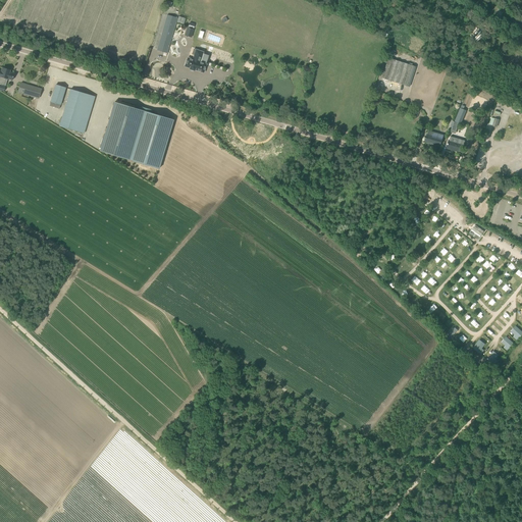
[(167,53),(177,17),(167,14),(157,50),(167,53)]
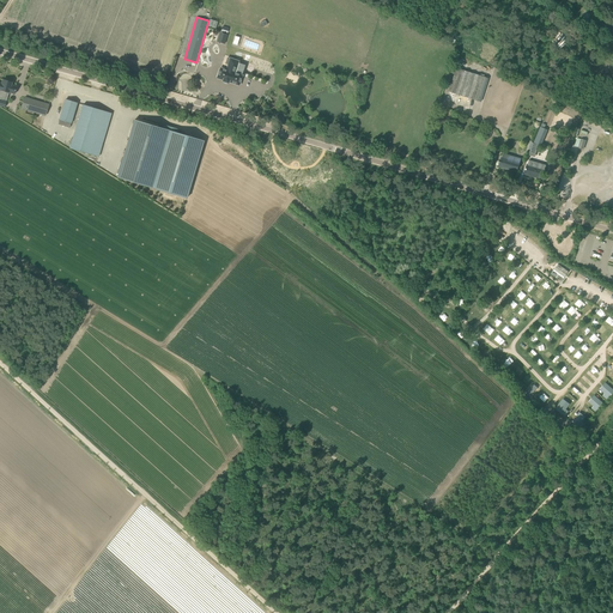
[(224,43),(228,34),(220,32),(217,42),(224,43)]
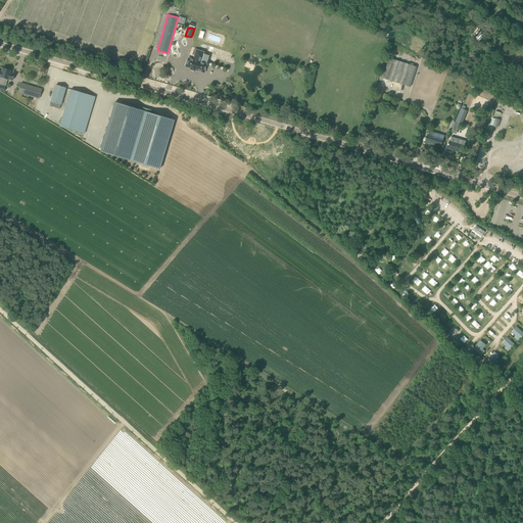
[(195,55),(193,60),(188,59),(186,66),(191,67),(190,69),(195,70),(195,69),(204,73),(206,64),(200,62),(203,52),(194,49),(192,54),(195,55)]
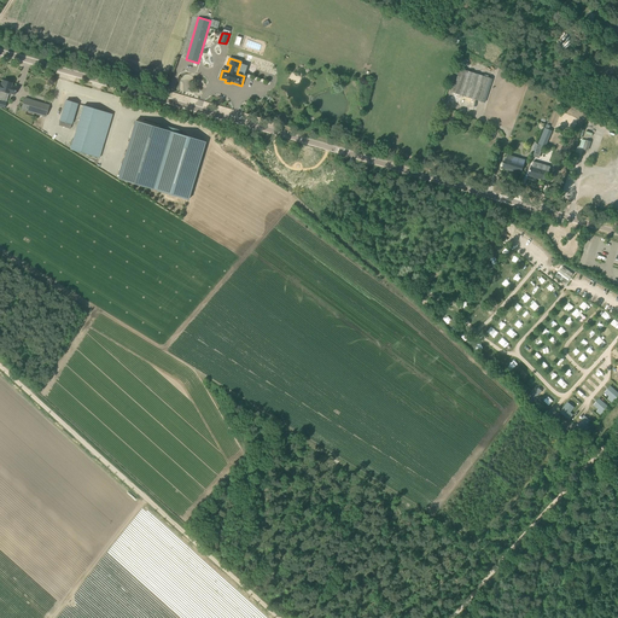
[(493,79),(487,77),(460,69),(453,93),(485,103),(493,79)]
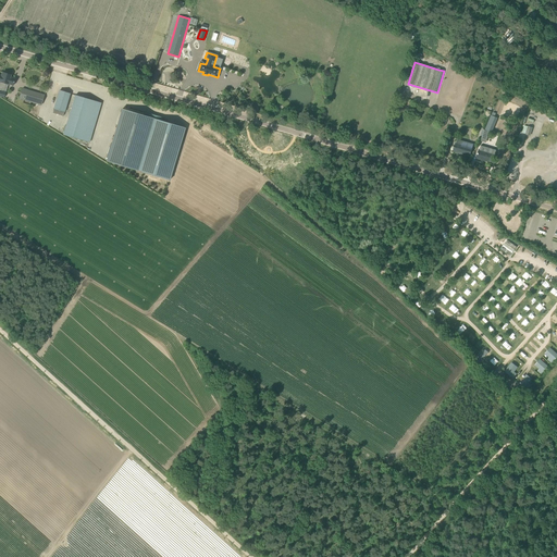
[(0,90),(4,91),(7,84),(9,84),(13,85),(15,78),(11,77),(11,75),(10,74),(8,73),(7,74),(3,72),(2,76),(0,75),(0,90)]
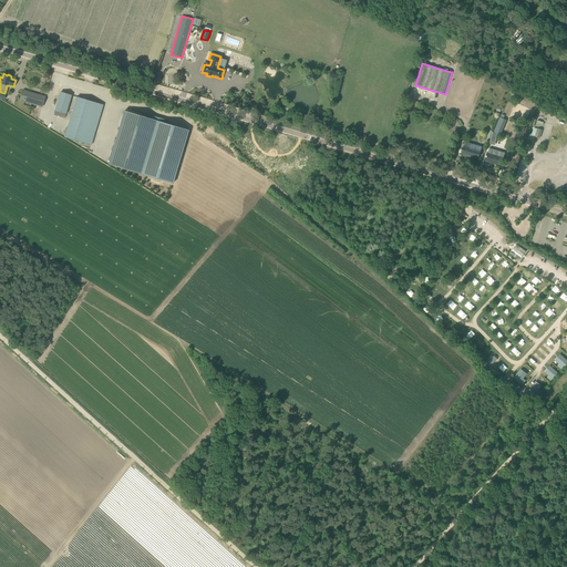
[(42,106),(45,96),(22,90),(20,100),(42,106)]
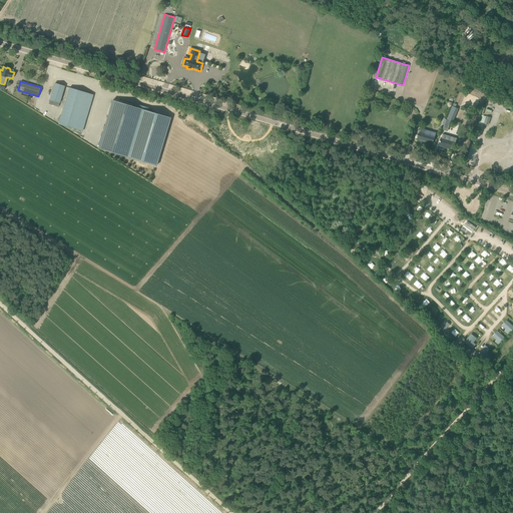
[(58,107),(64,86),(55,83),(49,104),(58,107)]
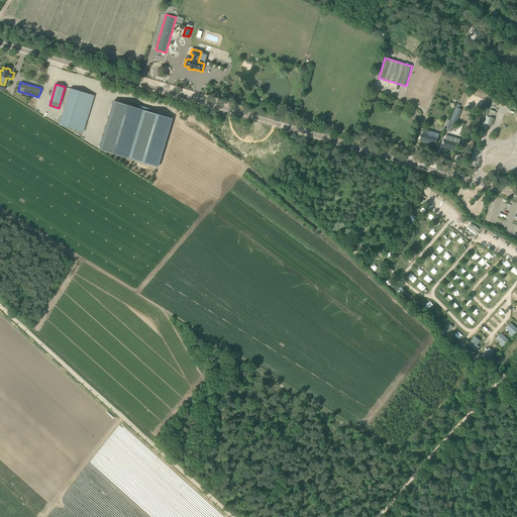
[(83,132),(94,96),(70,88),(60,125),(83,132)]
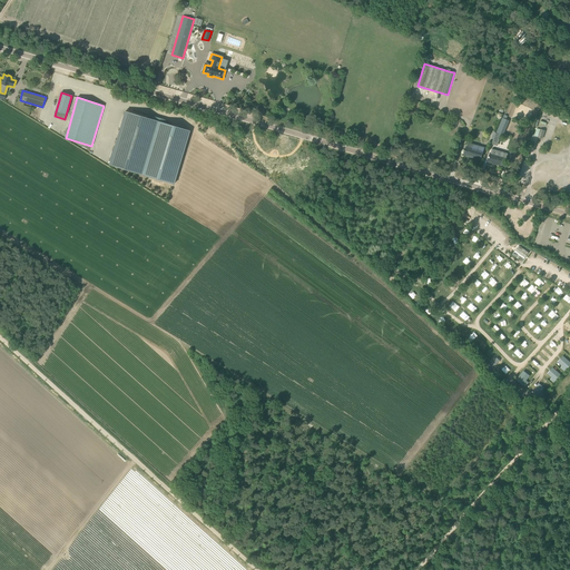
[(199,97),(198,104),(219,109),(220,106),(224,106),(224,102),(199,97)]
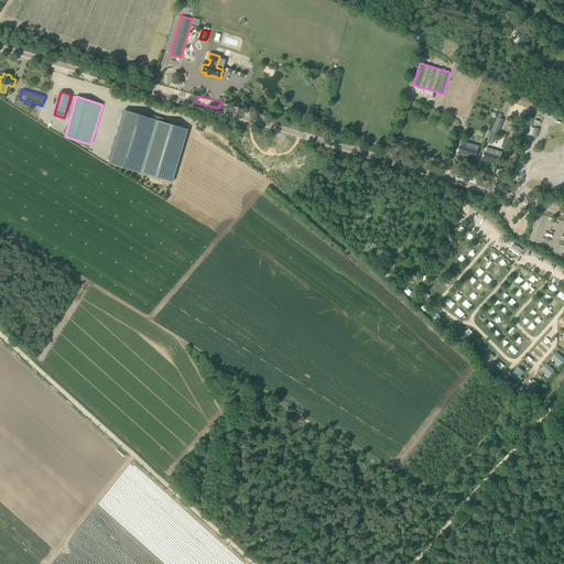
[(141,173),(156,120),(125,110),(109,163),(141,173)]
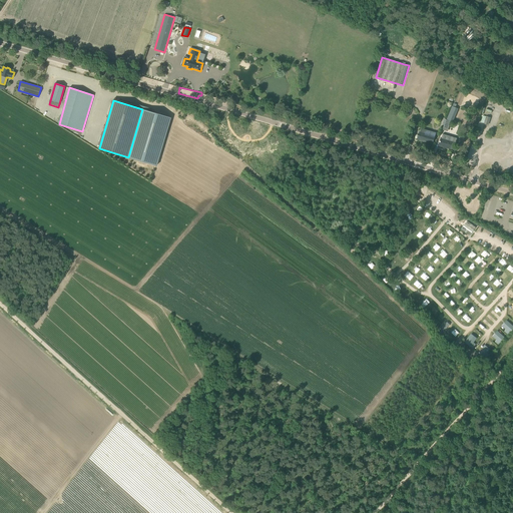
[(447,119),(450,120),(451,121),(456,108),(453,106),(447,119)]
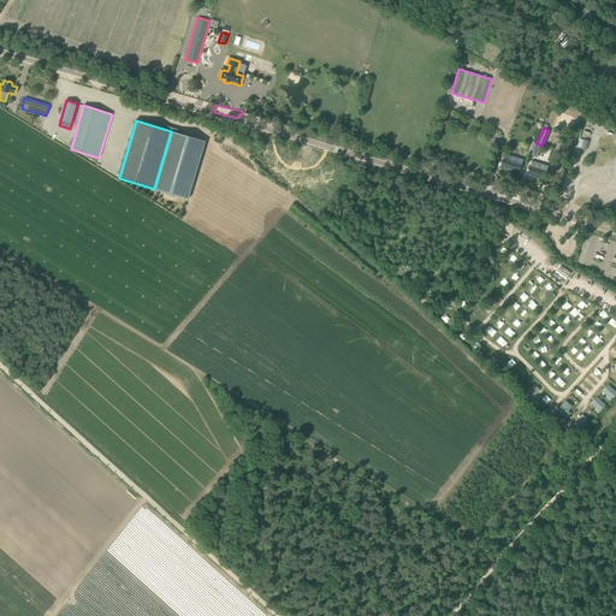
[(188,199),(206,141),(171,131),(154,189),(188,199)]
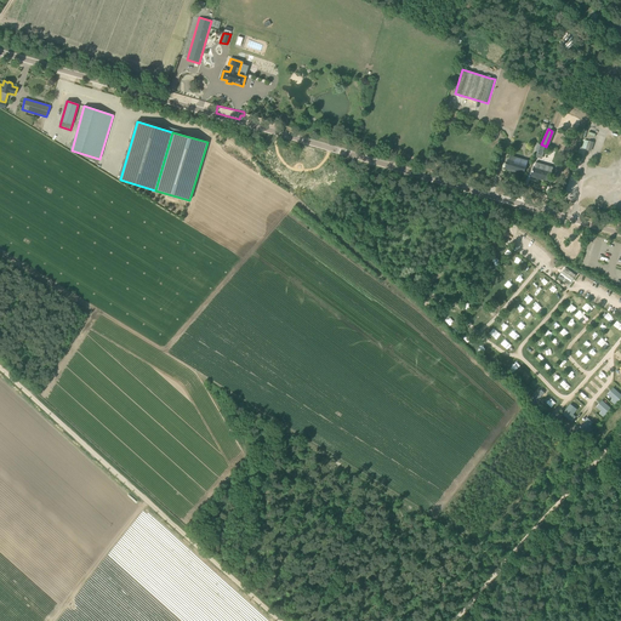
[(506,169),(524,174),(528,160),(511,155),(508,164),(507,164),(506,169)]
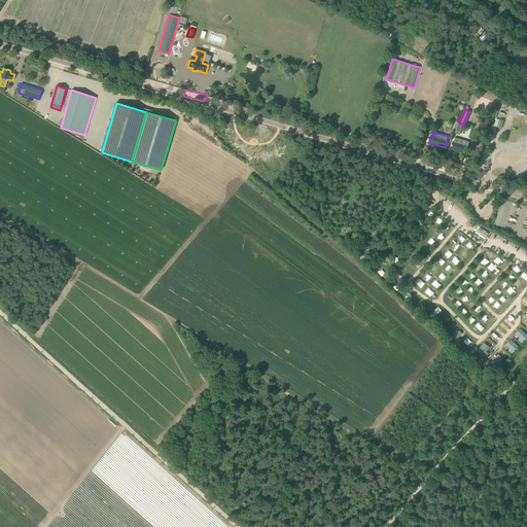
[(452,145),(451,149),(466,153),(468,146),(454,142),(453,145),(452,145)]
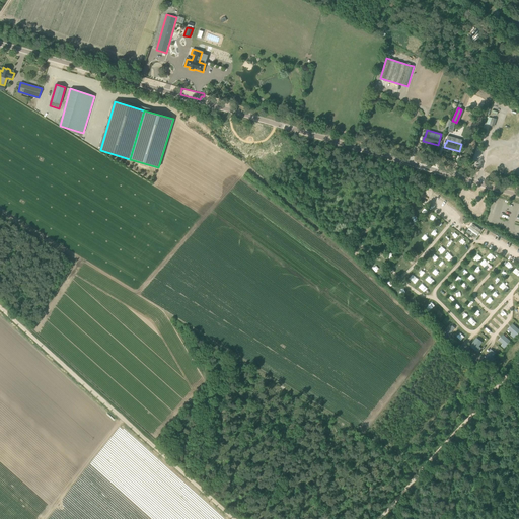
[(475,238),(482,230),(472,224),(466,232),(475,238)]
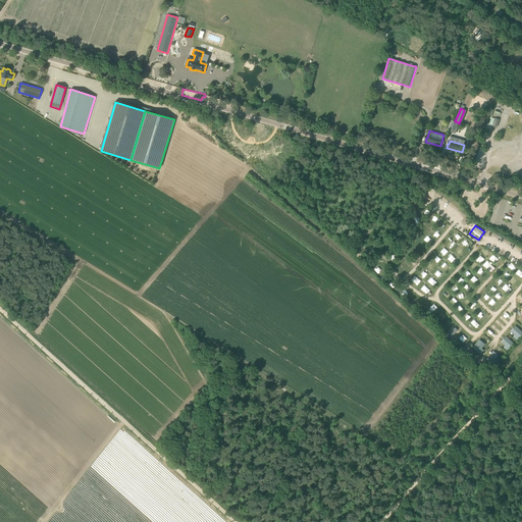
[(455,264),(458,260),(452,254),(448,258),(455,264)]
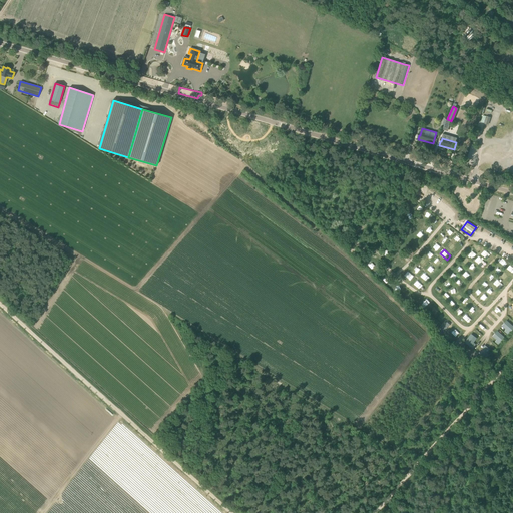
[(488,259),(490,253),(484,250),(481,254),(488,259)]
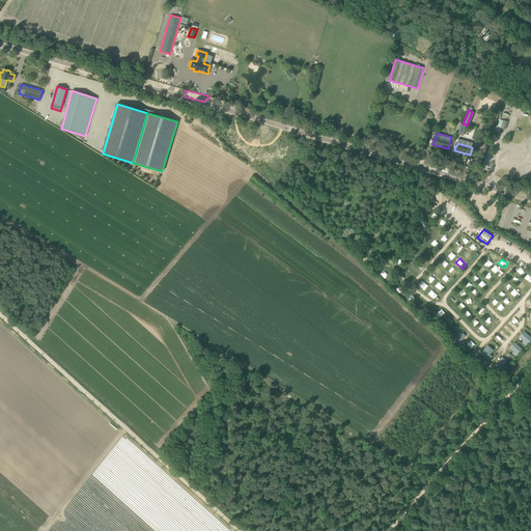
[(446,275),(442,278),(448,283),(451,280),(446,275)]
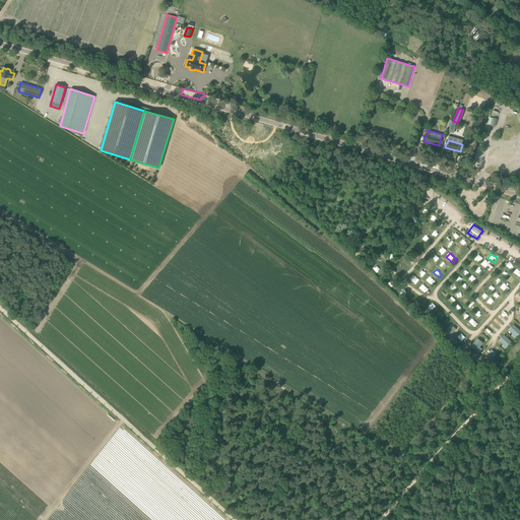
[(419,287),(425,293),(429,288),(423,283),(419,287)]
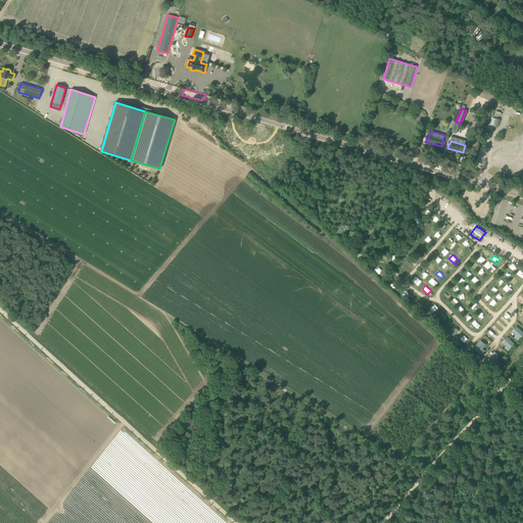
[(477,329),(481,325),(475,320),(472,323),(477,329)]
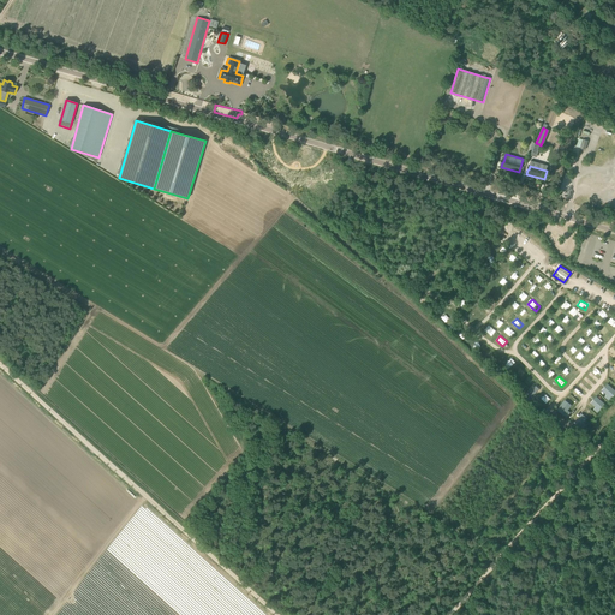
[(614,389),(610,386),(604,392),(608,394),(605,396),(609,400),(614,393),(614,389)]
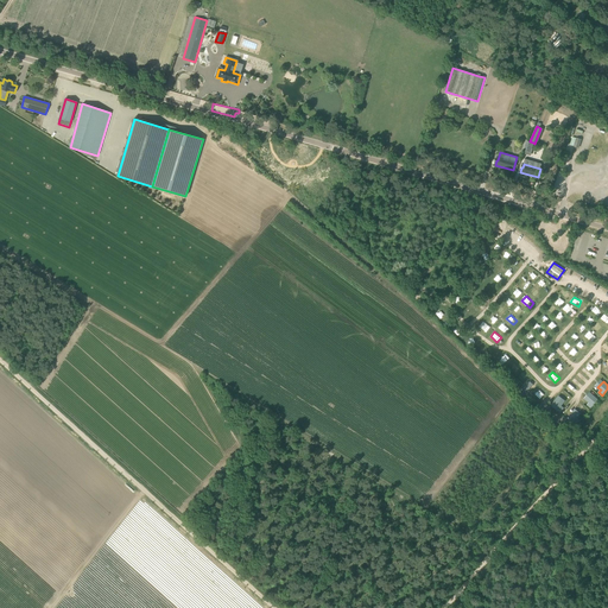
[(548,397),(550,394),(544,388),(538,396),(544,401),(546,403),(550,398),(548,397)]
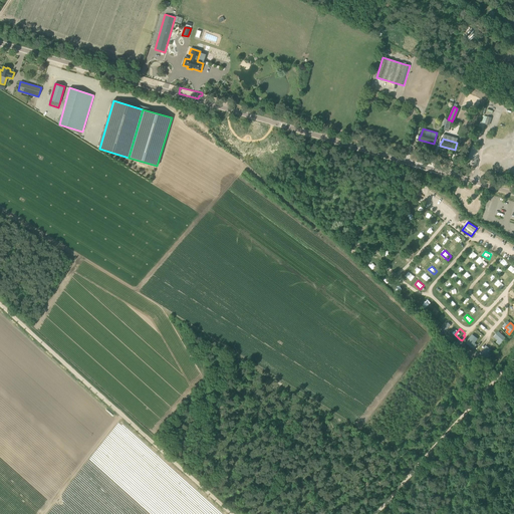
[(506,338),(501,333),(496,338),(498,340),(497,342),(500,345),(506,338)]
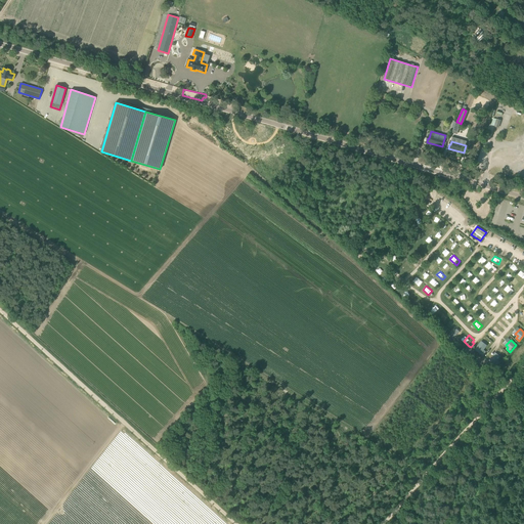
[(482,346),(477,342),(472,348),(478,352),(480,354),(483,350),(481,348),(482,346)]
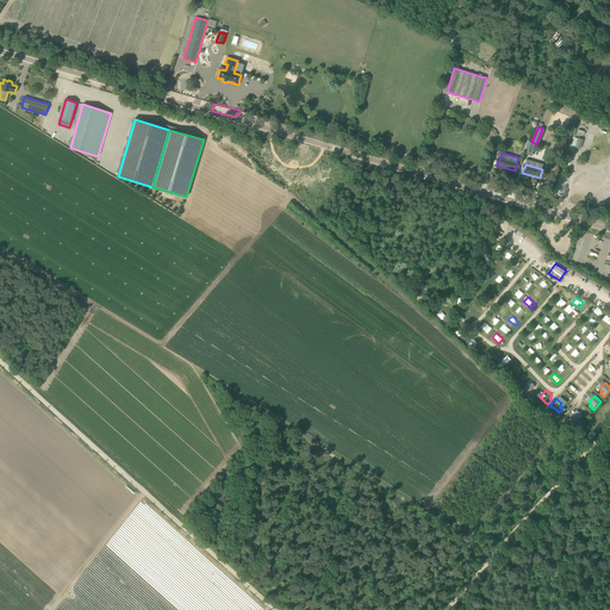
[(571,410),(565,405),(559,412),(566,417),(568,419),(572,415),(570,412),(571,410)]
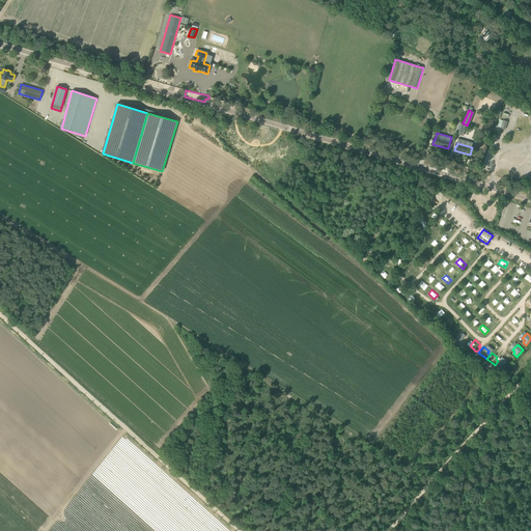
[(496,365),(503,371),(506,367),(504,365),(507,361),(502,357),(496,365)]
